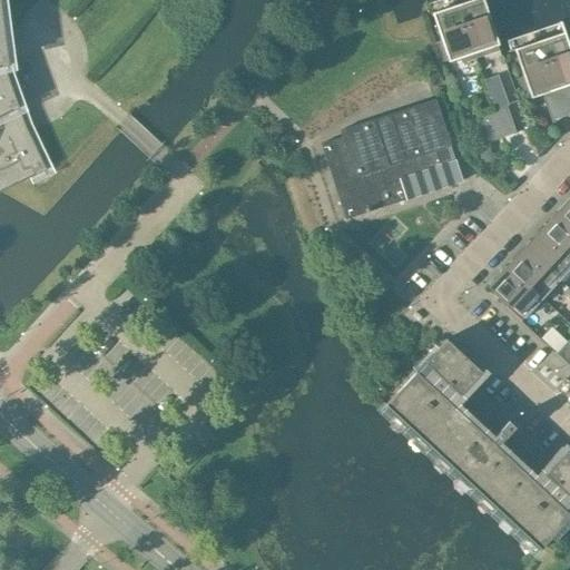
[(0,0),(0,190),(46,169),(25,126),(0,56),(0,47),(6,46),(0,1),(0,0)]
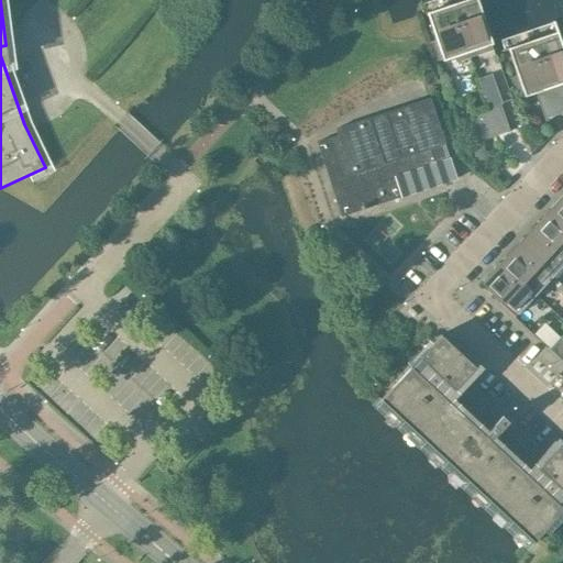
[(477,0),(463,0),(451,4),(470,57),(477,55),(476,50),(493,44),(477,0)]
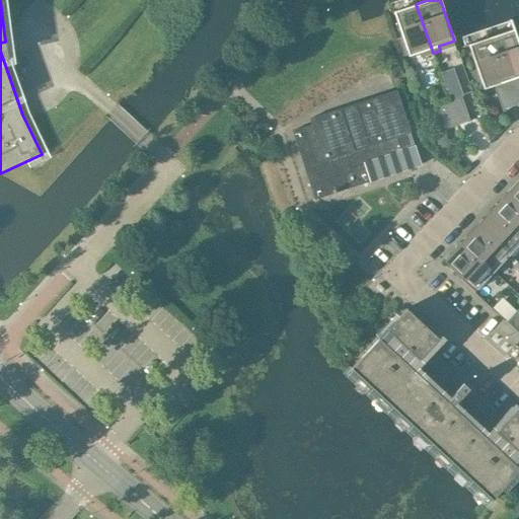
[(433,53),(416,4),(393,11),(409,56),(424,51),(426,56),(433,53)]
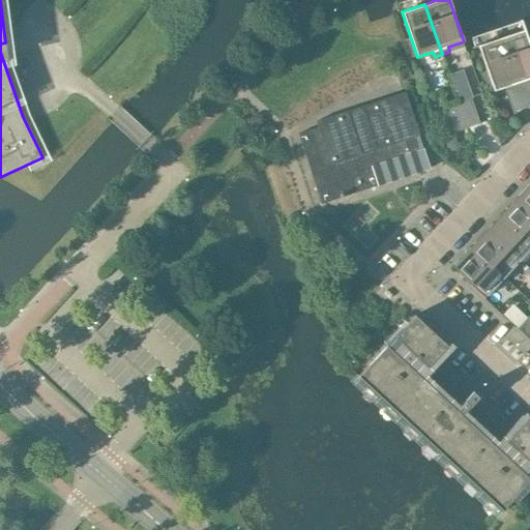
[(529,43),(525,29),(502,37),(519,87),(526,85),(525,80),(529,78),(529,43)]
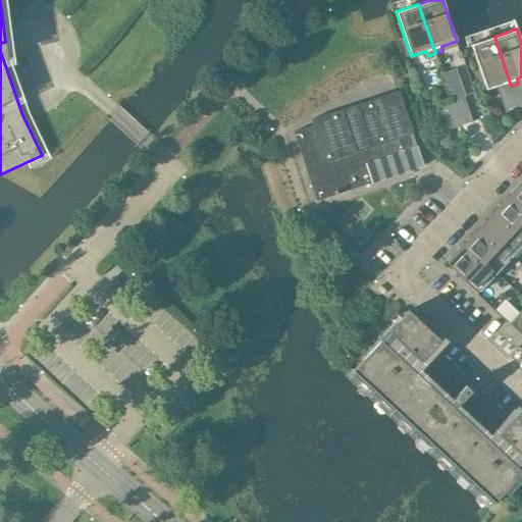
[(511,86),(494,37),(471,45),(486,90),(502,84),(504,89),(511,86)]
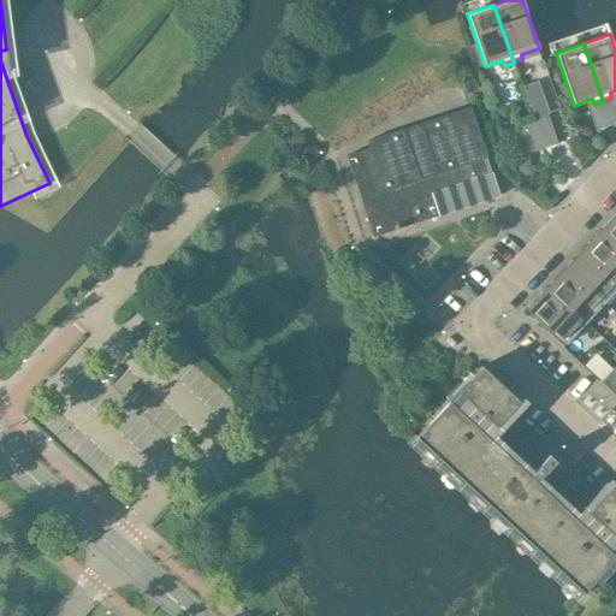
[(538,82),(522,87),(534,119),(549,113),(538,82)]
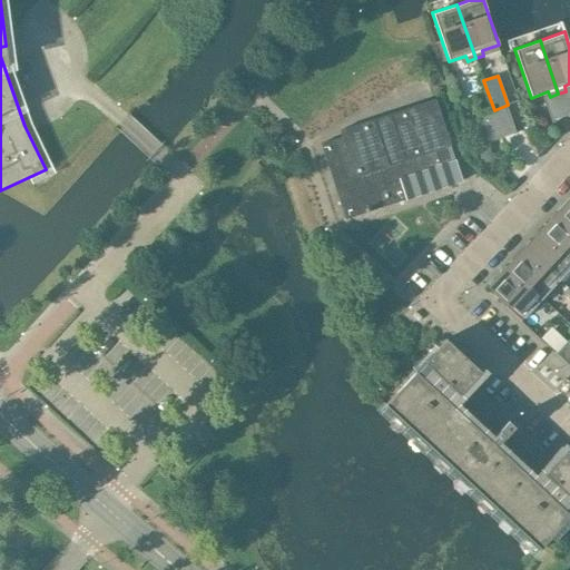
[(342,137),(322,144),(346,218),(392,203),(384,179),(426,165),(429,170),(454,163),(449,147),(452,146),(436,98),(340,129),(342,137)]
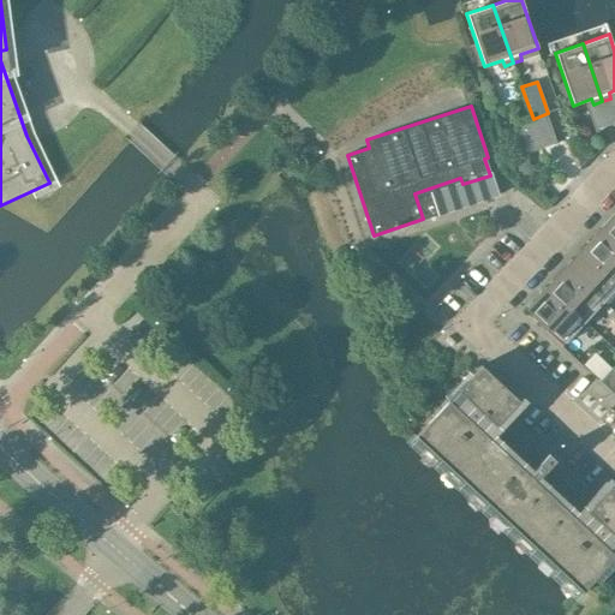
[(614,237),(607,230),(589,250),(614,274),(614,237)]
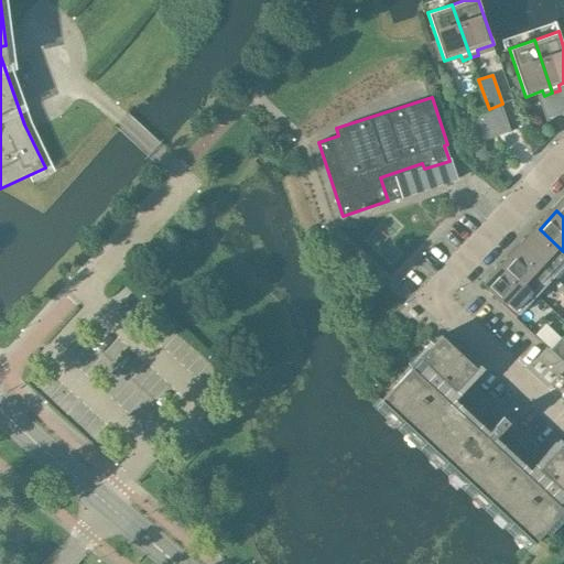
[(563,251),(540,229),(522,248),(554,277),(563,264),(563,251)]
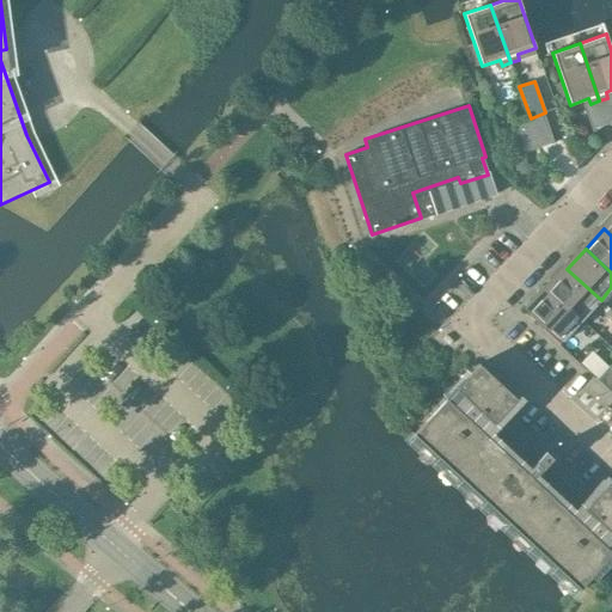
[(567,269),(549,288),(582,320),(601,300),(567,269)]
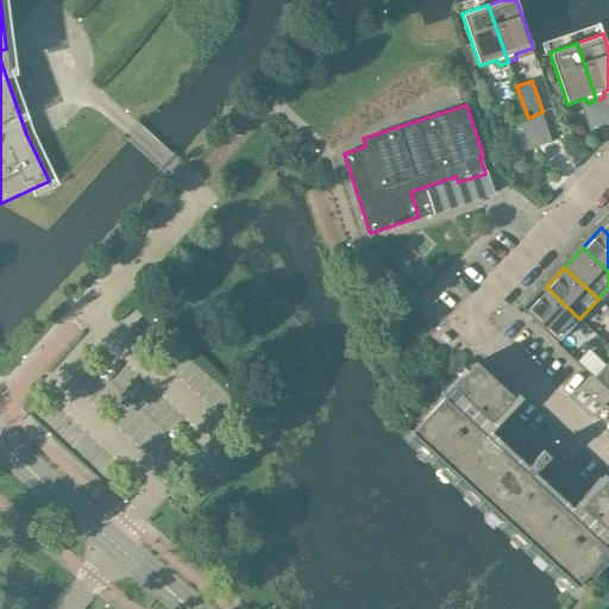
[(579,319),(546,287),(527,308),(545,325),(542,327),(541,326),(540,327),(557,343),(579,319)]
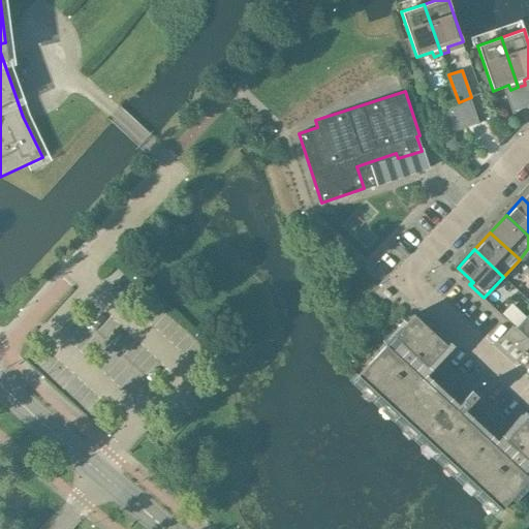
[(413,316),(355,380),(500,511),(528,479),(528,422),(525,418),(497,449),(464,418),(472,409),(469,406),(477,398),(471,392),(463,401),(461,399),(452,408),(418,377),(446,347),(413,316)]
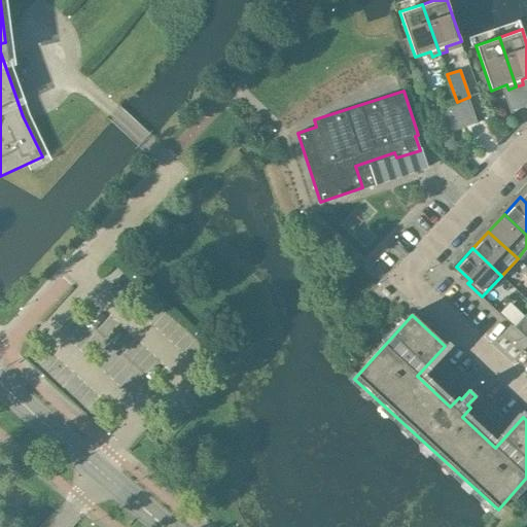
[(515,326),(522,334),(526,328),(526,316),(526,315),(515,326)]
